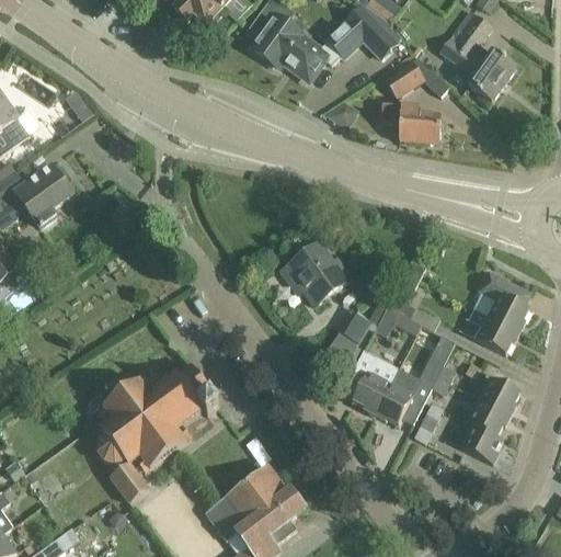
[(165,0),(179,0),(181,2),(174,8),(189,21),(194,14),(206,26),(210,22),(215,22),(221,15),(221,10),(230,0),(165,0)]
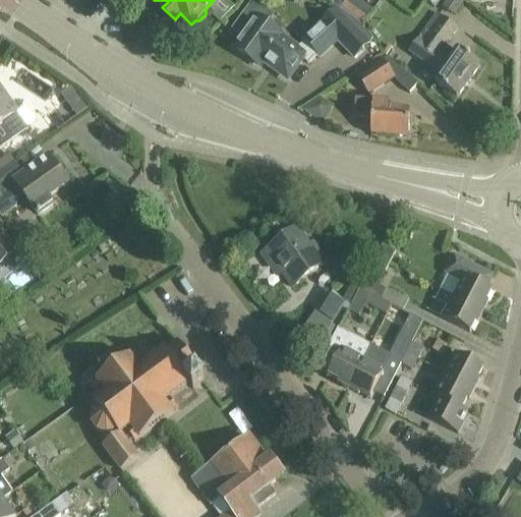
[(367,17),(377,4),(370,0),(347,0),(346,1),(367,17)]
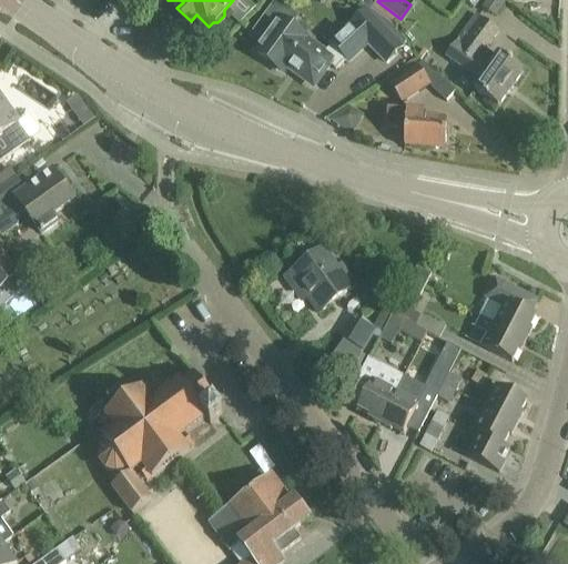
[(484,0),(482,3),(495,13),(505,0),(484,0)]
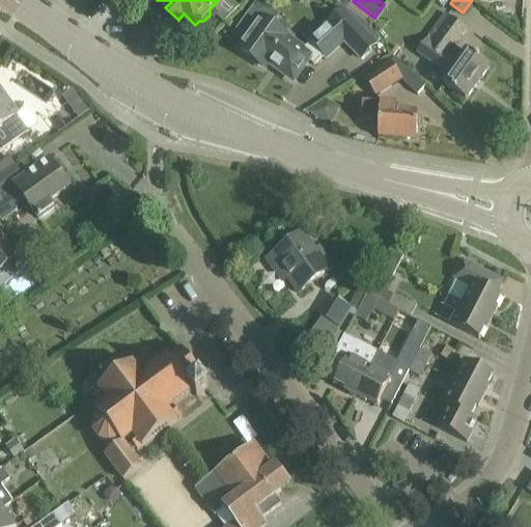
[(448,71),(442,79),(466,95),(488,63),(467,47),(457,59),(446,51),(466,25),(445,10),(418,49),(437,62),(448,71)]
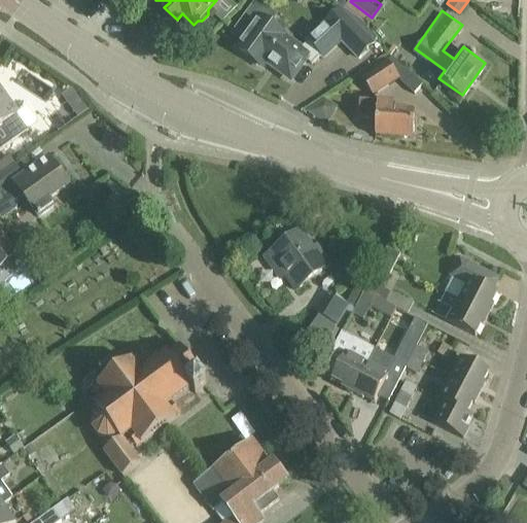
[(245,12),(236,26),(246,34),(238,45),(248,53),(249,57),(255,61),(259,61),(260,63),(266,57),(270,60),(277,65),(290,74),(304,56),(311,61),(321,50),(323,53),(342,36),(324,16),(304,36),(307,40),(303,44),(286,33),(260,13),(255,21),(245,12)]
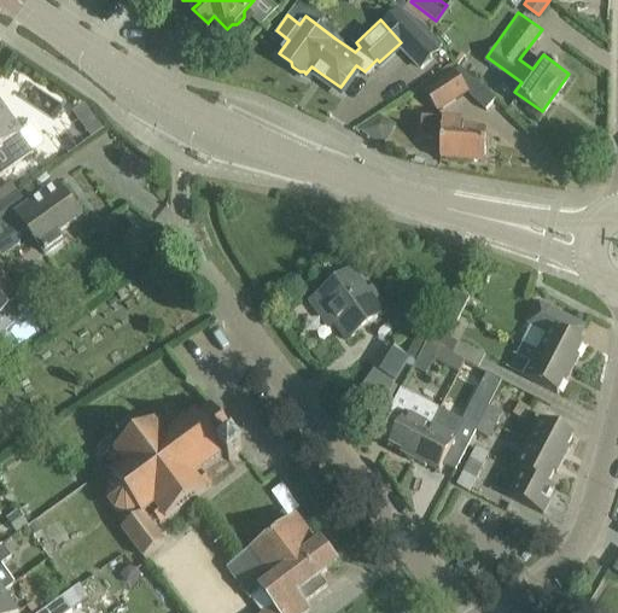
[(453,68),(467,88),(488,107),(496,97),(460,63),(453,68)]
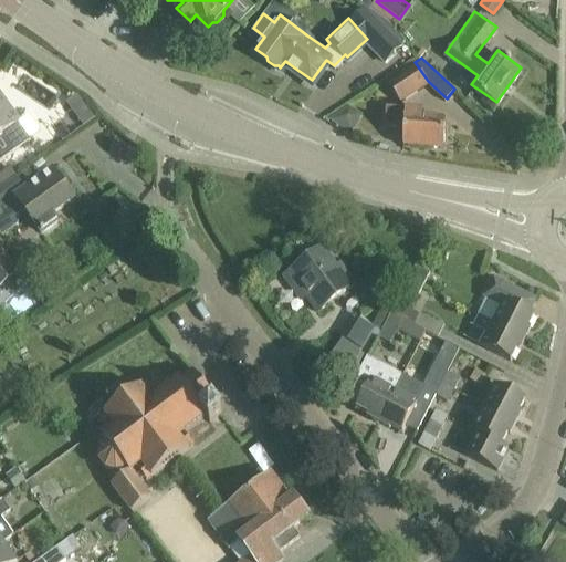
[(401,100),(428,81),(415,62),(388,80),(401,100)]
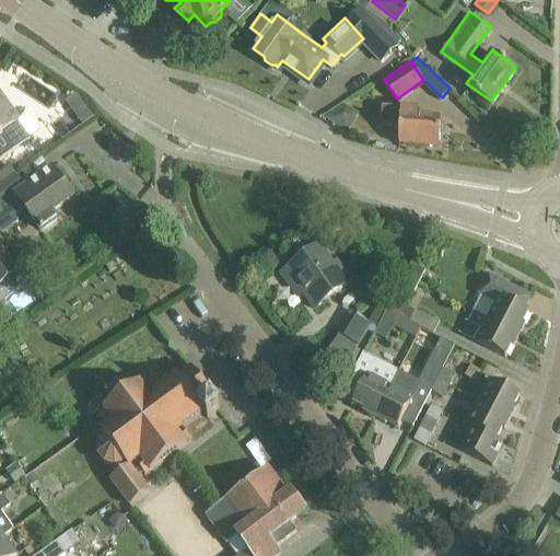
[(76,91),(66,99),(71,106),(81,97),(76,91)]
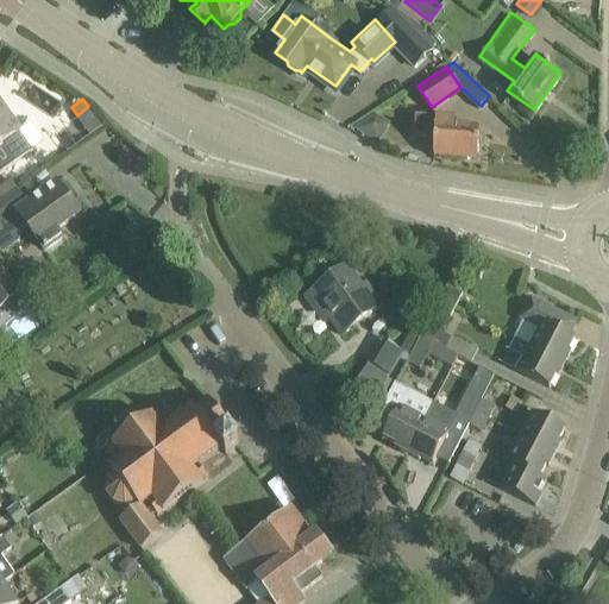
[(17,130),(18,129),(0,104),(0,169),(30,148),(17,130)]
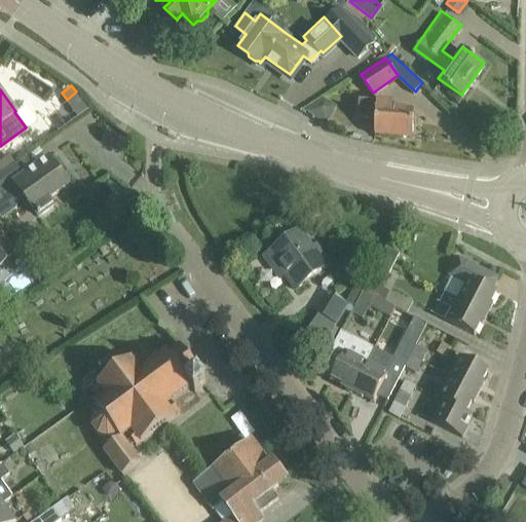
[(325,96),(306,109),(326,120),(336,103),(325,96)]
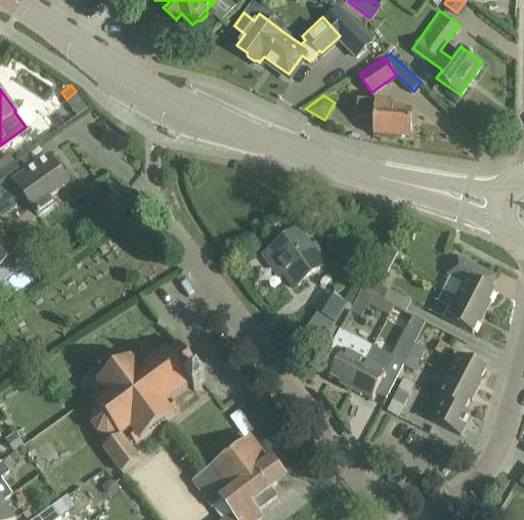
[(410,134),(412,107),(390,105),(391,99),(357,96),(356,114),(374,116),(373,132),(410,134)]
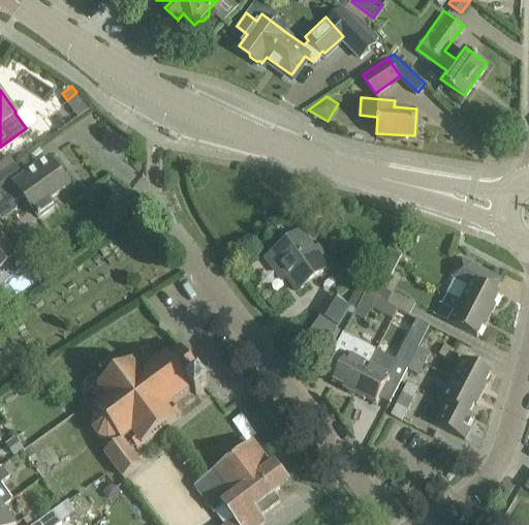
[(16,161),(0,172),(0,215),(2,218),(17,208),(17,198),(24,193),(38,214),(54,203),(50,196),(68,183),(49,155),(24,173),(16,161)]
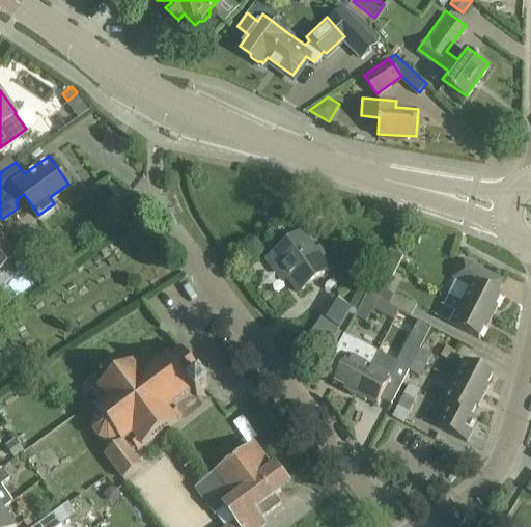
[(317,207),(310,215),(316,222),(325,216),(317,207)]
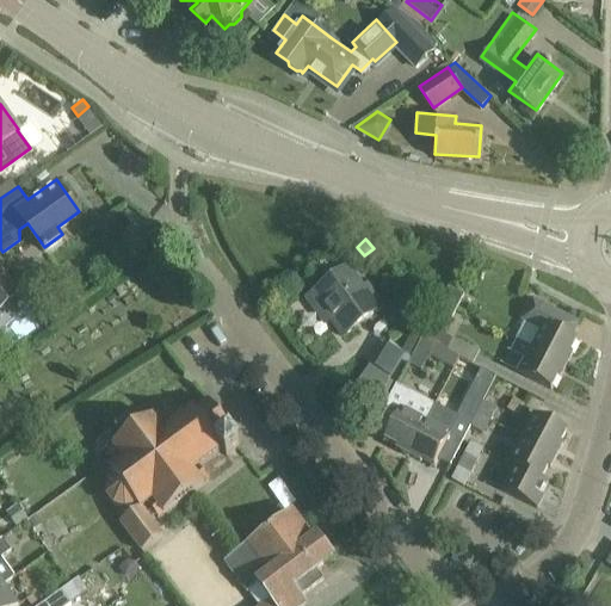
[(0,302),(19,289),(0,261),(0,302)]
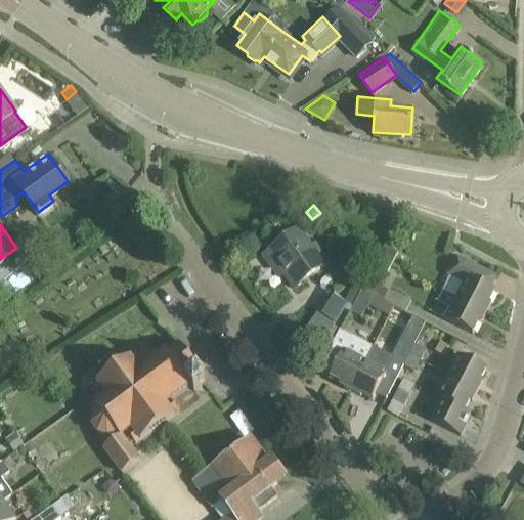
[(311,245),(298,226),(267,249),(294,286),(328,260),(314,243),(311,245)]
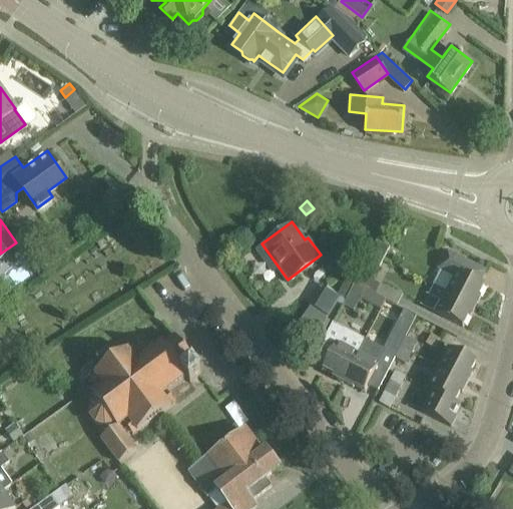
[(376,237),(370,249),(383,257),(389,244),(376,237)]
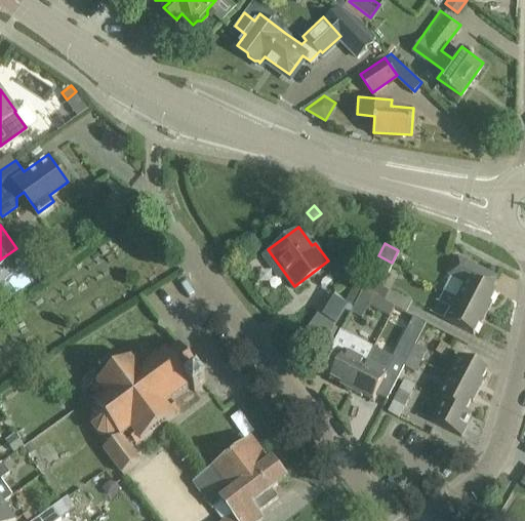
[(349,250),(328,265),(337,278),(358,264),(349,250)]
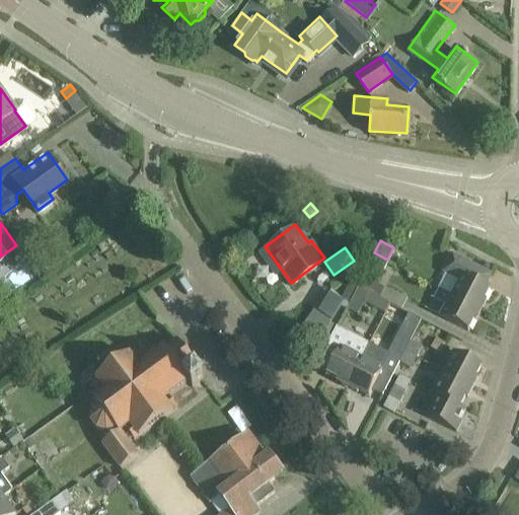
[(438,286),(480,307),(486,297),(484,296),(490,285),(485,282),(491,271),(452,250),(443,269),(446,271),(438,286)]
